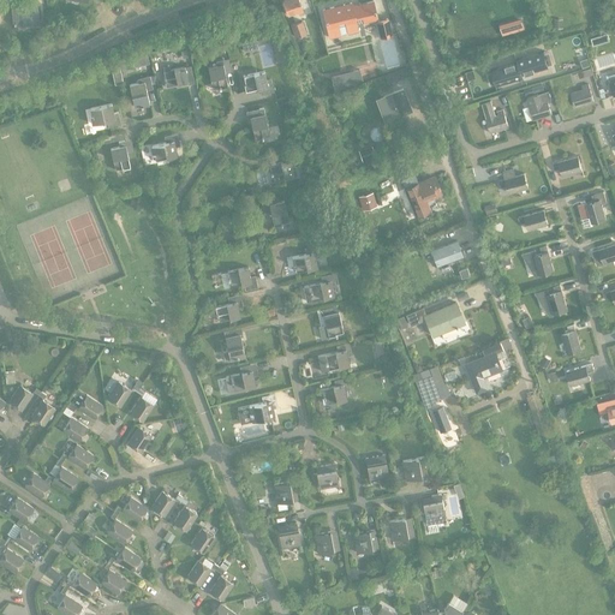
[(300,10),(302,9),(298,0),(281,0),(286,15),(296,11),(298,15),(302,12),(300,10)]
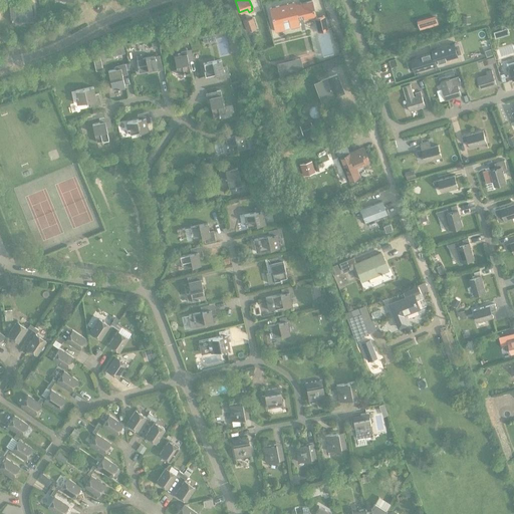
[(18,6),(10,7),(11,20),(32,18),(30,1),(18,2),(18,6)]
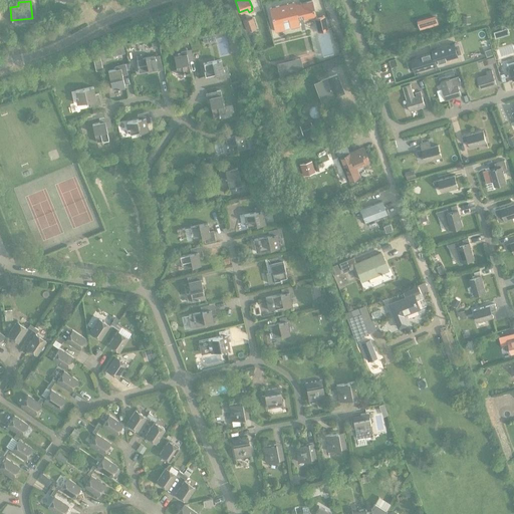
[(269,8),(274,31),(283,29),(283,28),(288,27),(289,28),(298,26),(297,19),(302,18),(302,19),(314,16),(311,1),(299,4),(299,3),(293,4),(293,2),(269,8)]
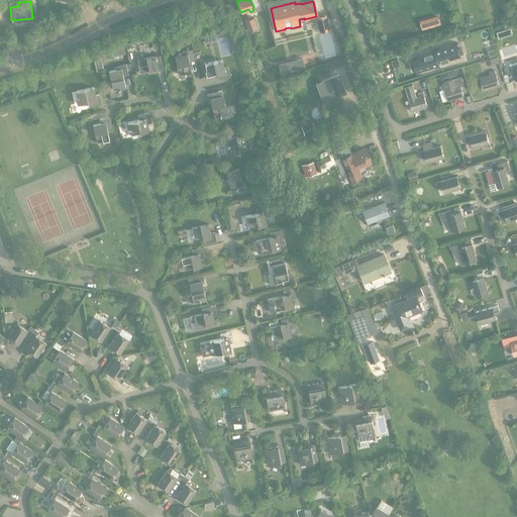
[(505,3),(499,7),(504,14),(510,10),(505,3)]
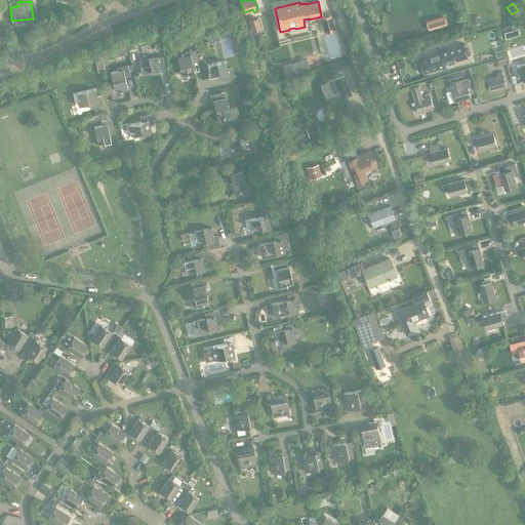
[(320,18),(323,33),(333,31),(330,16),(320,18)]
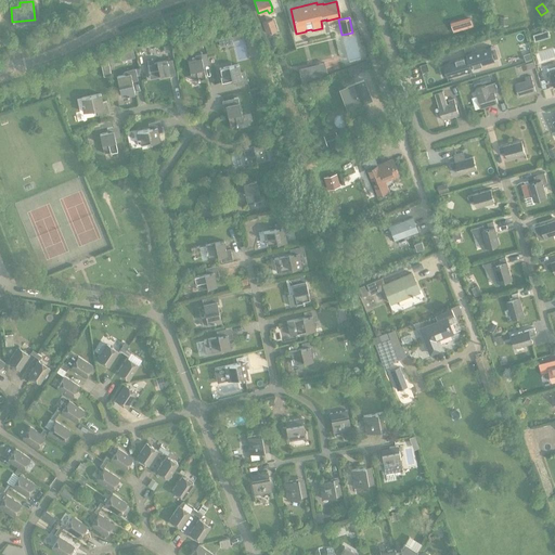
[(261,22),(266,34),(276,29),(272,18),(261,22)]
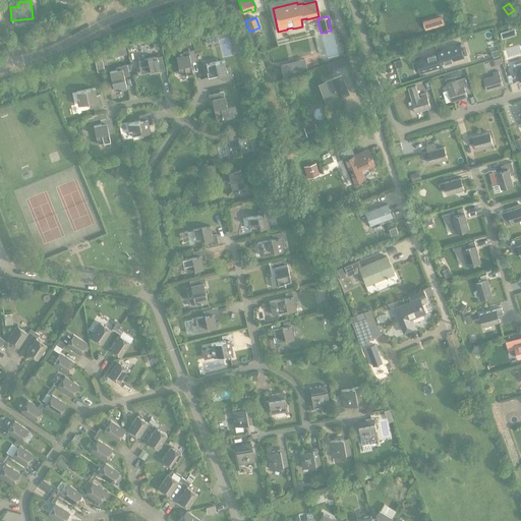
[(439,53),(416,59),(420,71),(443,65),(442,63),(464,57),(463,55),(467,54),(465,45),(461,46),(460,44),(439,50),(439,53)]
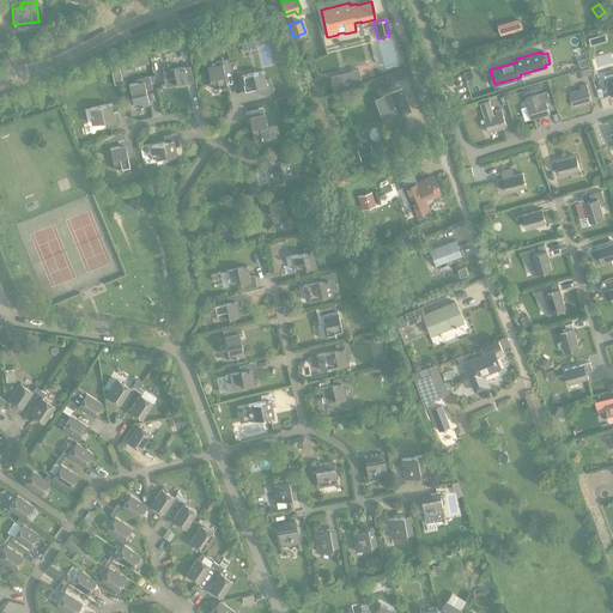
[(207,67),(211,89),(218,87),(218,89),(226,86),(220,60),(214,61),(216,66),(207,67)]
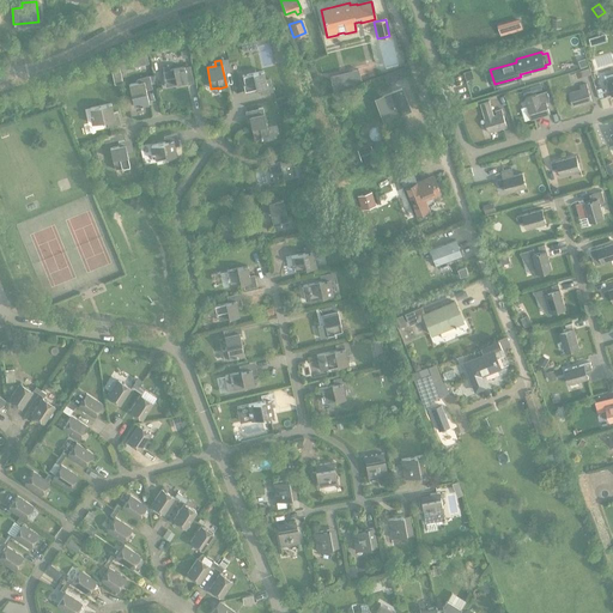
[(163,78),(164,86),(187,82),(184,71),(190,70),(189,65),(169,70),(164,71),(162,71),(164,78),(163,78)]
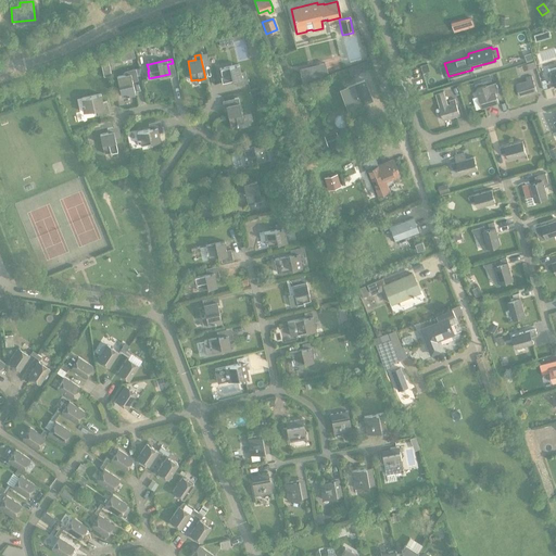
[(108,61),(100,62),(102,70),(103,76),(111,75),(110,67),(108,61)]
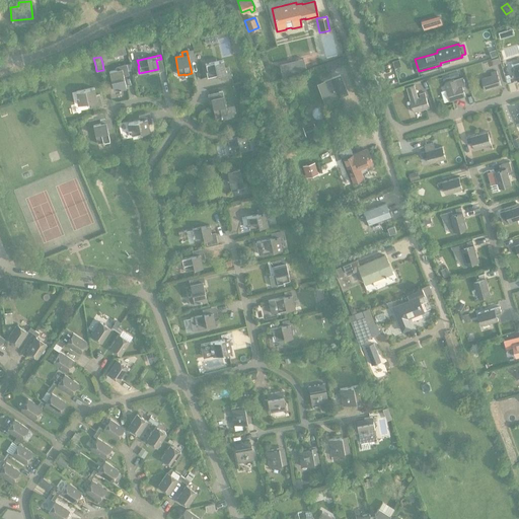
[(498,57),(488,61),(489,66),(500,63),(498,57)]
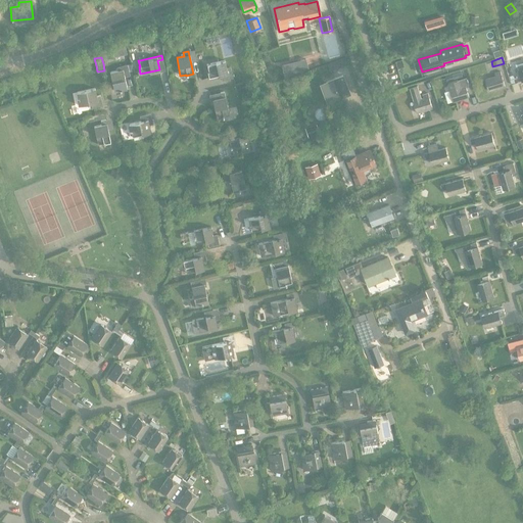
[(224,60),(206,64),(207,70),(206,70),(208,78),(220,75),(222,81),(232,78),(231,73),(230,67),(226,68),(224,60)]
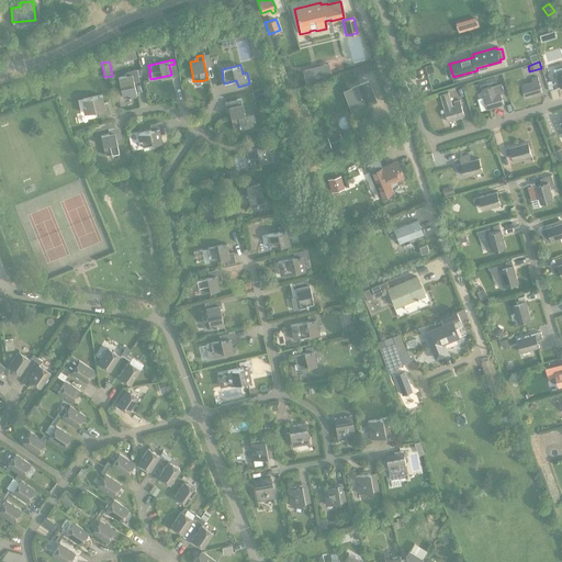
[(328,65),(302,70),(305,85),(332,75),(328,65)]
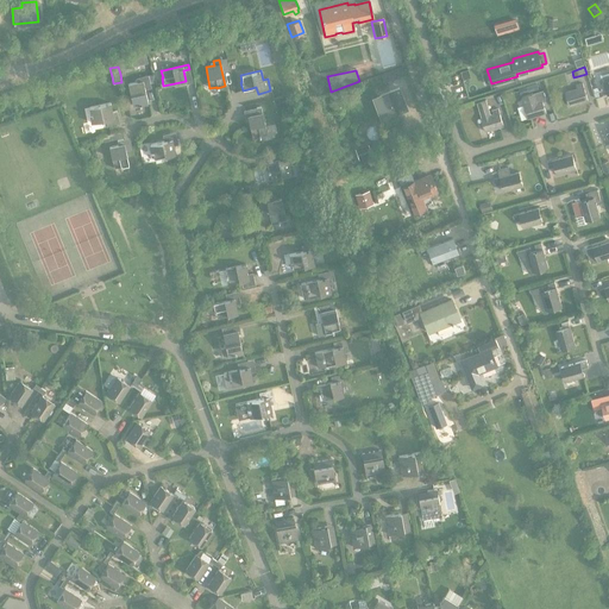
[(137,82),(127,85),(132,105),(138,104),(139,105),(148,102),(144,85),(150,83),(148,75),(142,76),(136,77),(137,82)]
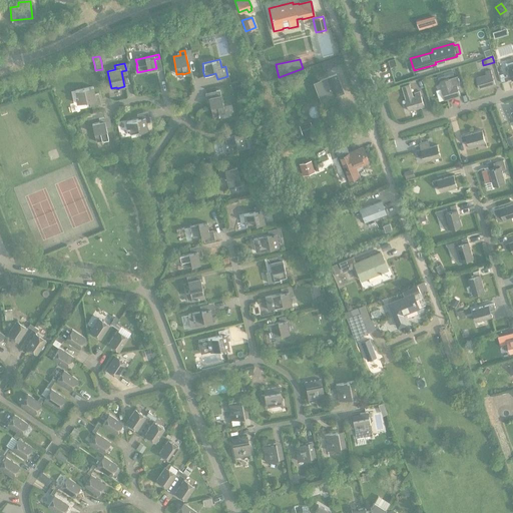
[(452,69),(443,72),(445,78),(454,75),(452,69)]
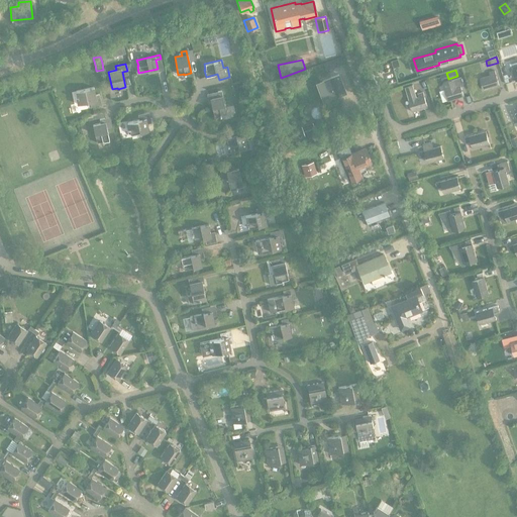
[(480,78),(484,90),(499,85),(495,71),(489,73),(490,75),(480,78)]
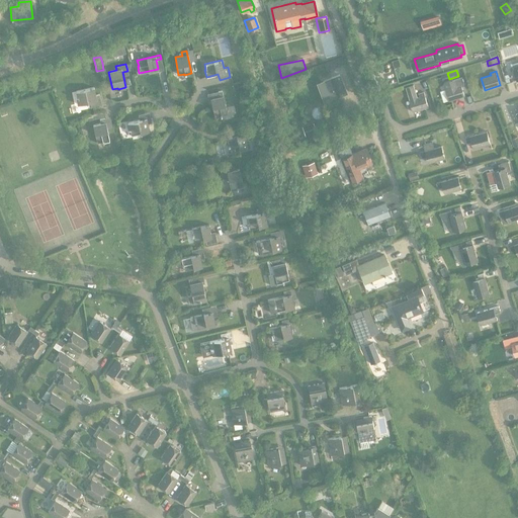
[(317,84),(323,101),(343,93),(337,76),(317,84)]
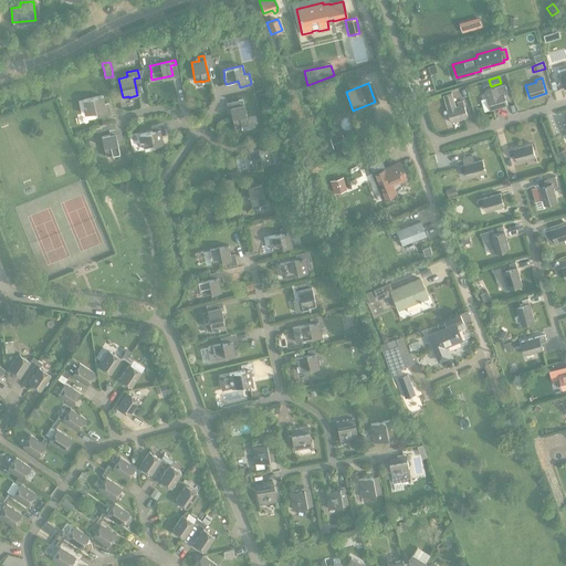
[(493,87),(485,90),(488,97),(486,97),(490,109),(507,105),(503,92),(506,91),(504,84),(493,87)]
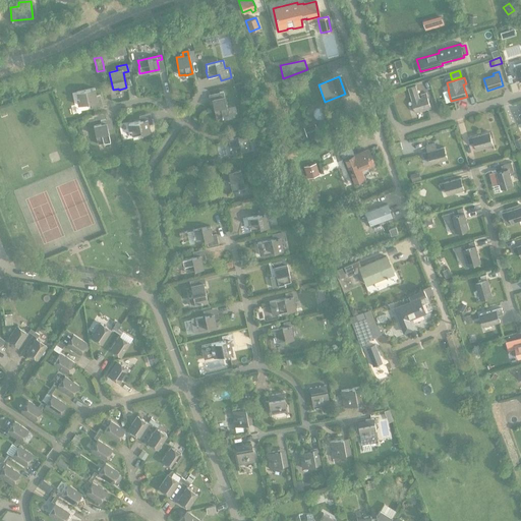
[(408,88),(412,100),(411,101),(415,112),(430,107),(426,93),(420,95),(421,98),(419,98),(415,85),(408,88)]
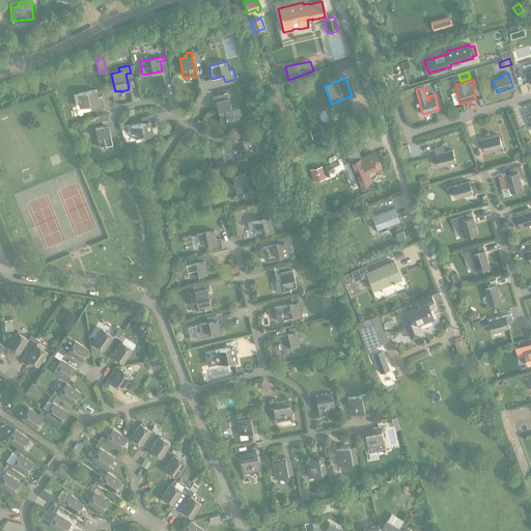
[(79,100),(78,100),(79,107),(103,102),(102,96),(98,98),(95,89),(78,93),(79,100)]
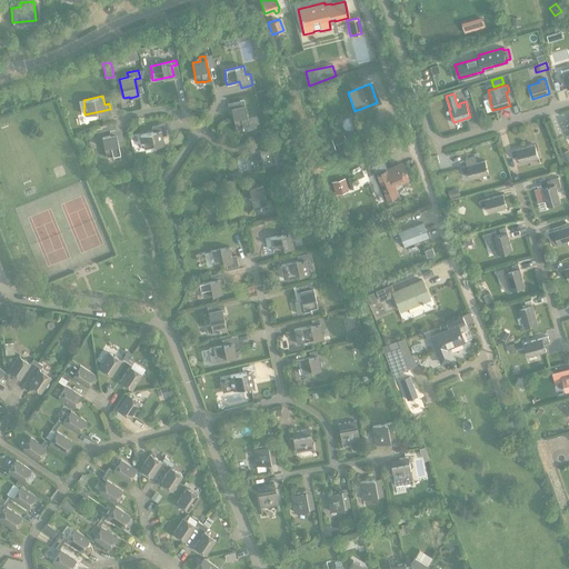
[(230,109),(236,129),(243,128),(243,127),(249,125),(243,100),(239,100),(240,107),(230,109)]
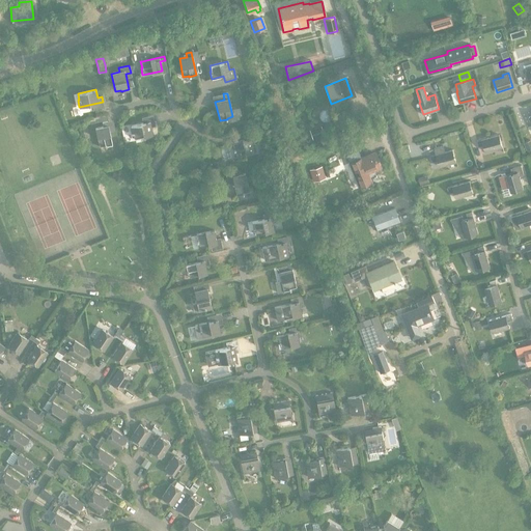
[(152,135),(150,127),(155,126),(154,120),(131,126),(132,133),(133,133),(134,139),(152,135)]
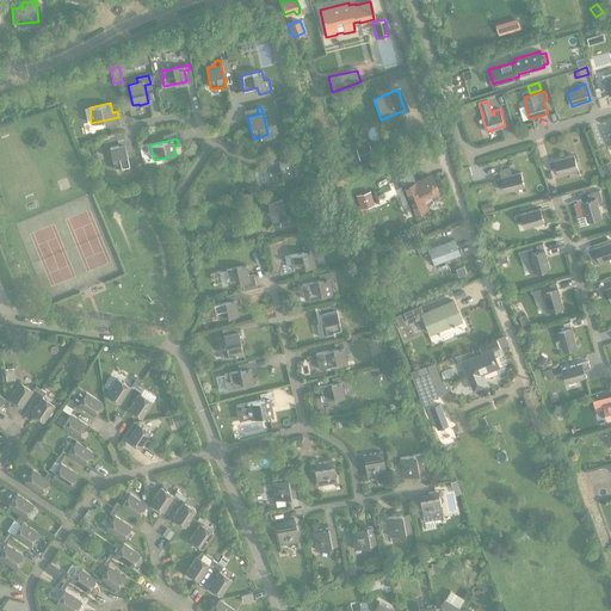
[(109,148),(113,168),(121,167),(121,168),(129,166),(123,140),(117,141),(118,146),(109,148)]
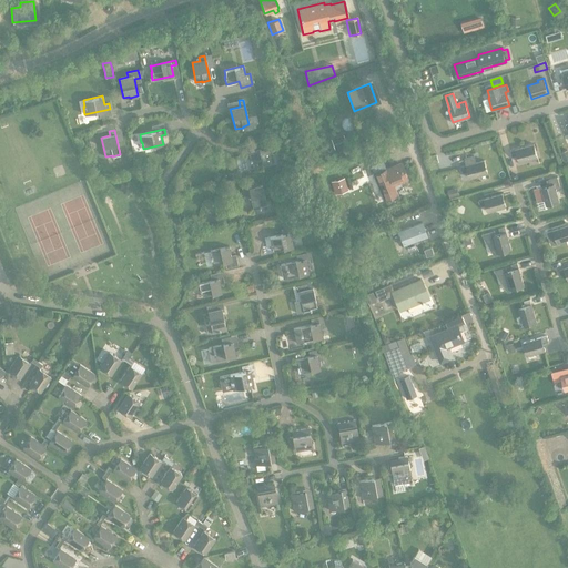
[(331,140),(334,149),(340,146),(336,138),(331,140)]
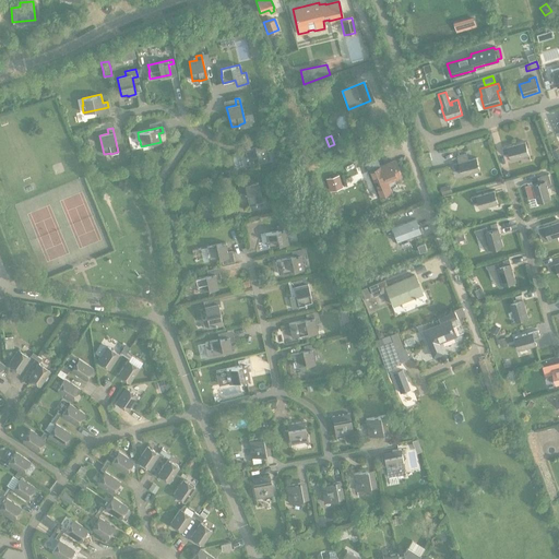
[(502,147),(503,152),(509,151),(511,158),(528,154),(525,142),(502,147)]
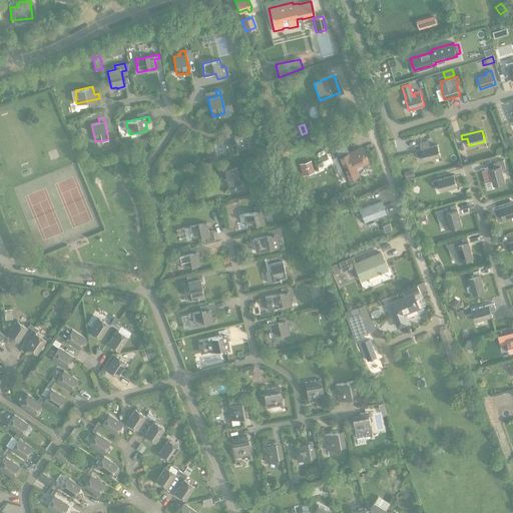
[(245,146),(243,138),(247,137),(246,132),(223,137),(225,145),(226,144),(227,150),(245,146)]
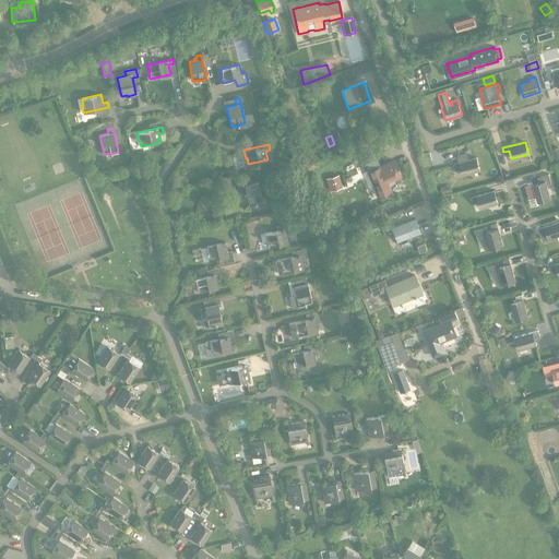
[(459,163),(453,164),(454,168),(460,167),(462,175),(479,169),(476,157),(468,159),(466,153),(456,155),(459,163)]
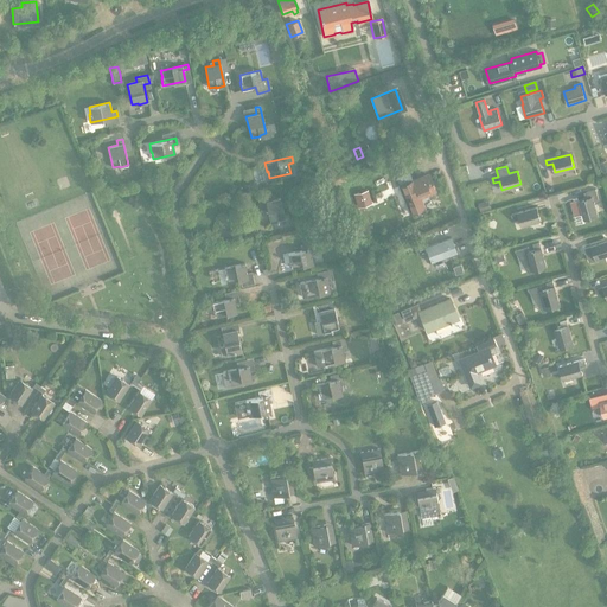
[(434,191),(429,181),(430,180),(428,174),(401,186),(411,212),(421,209),(416,196),(419,195),(420,197),(434,191)]
